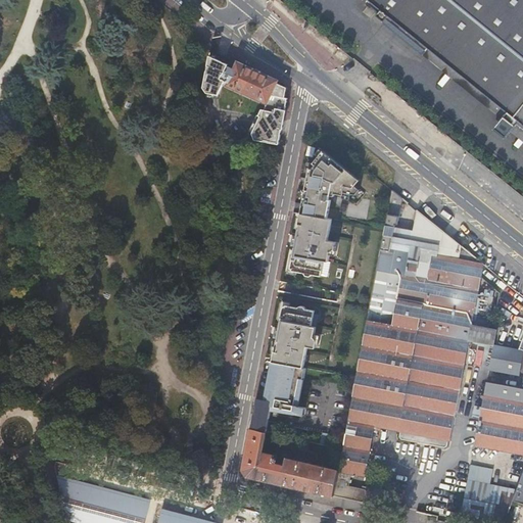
[(522,0),(368,0),(368,1),(522,129),(522,0)]
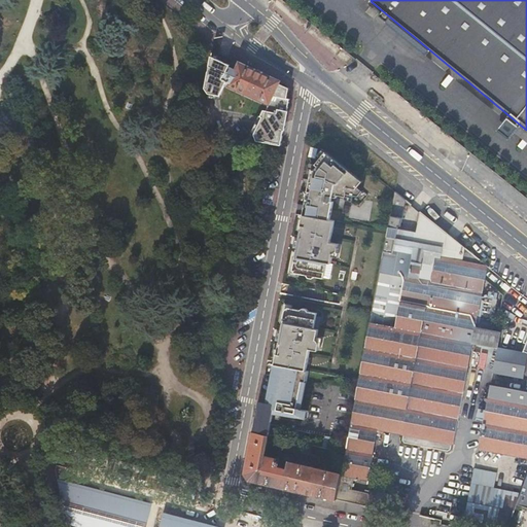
[(229,66),(210,58),(204,90),(208,95),(219,97),(225,83),(230,84),(227,88),(269,106),(267,111),(262,111),(260,117),(261,118),(253,136),(256,141),(280,146),(283,132),(284,132),(288,112),(287,111),(289,100),(286,99),(288,90),(279,84),(279,81),(238,63),(235,71),(229,68),(229,66)]
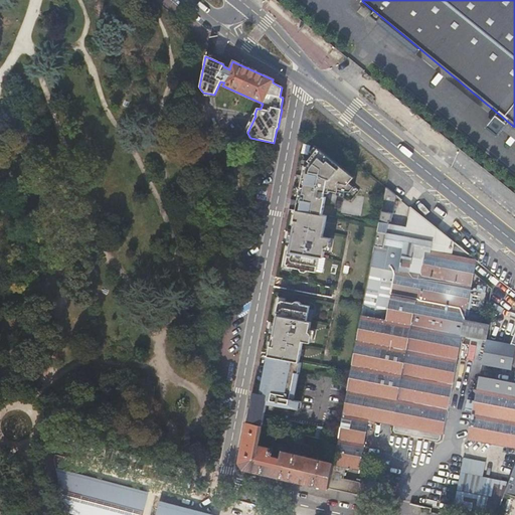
[(287,254),(286,264),(287,267),(299,269),(301,271),(304,272),(307,270),(315,272),(318,256),(322,258),(324,247),(325,247),(328,245),(330,238),(322,236),(326,215),(321,214),(325,196),(323,196),(324,192),(328,192),(329,190),(337,191),(337,189),(349,191),(353,186),(349,182),(353,177),(319,149),(315,154),(314,153),(308,160),(310,162),(307,165),(304,165),(300,187),(303,187),(302,192),(299,192),(294,220),(297,220),(296,225),(293,224),(291,235),(294,235),(294,240),(290,240),(288,250),(291,251),(291,255),(287,254)]
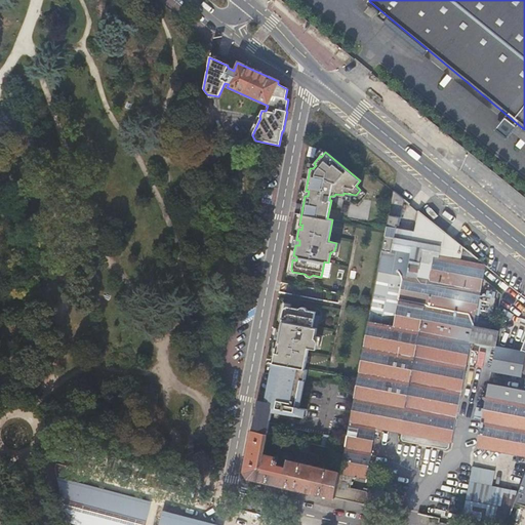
[(400,216),(403,199),(393,191),(389,214),(400,216)]
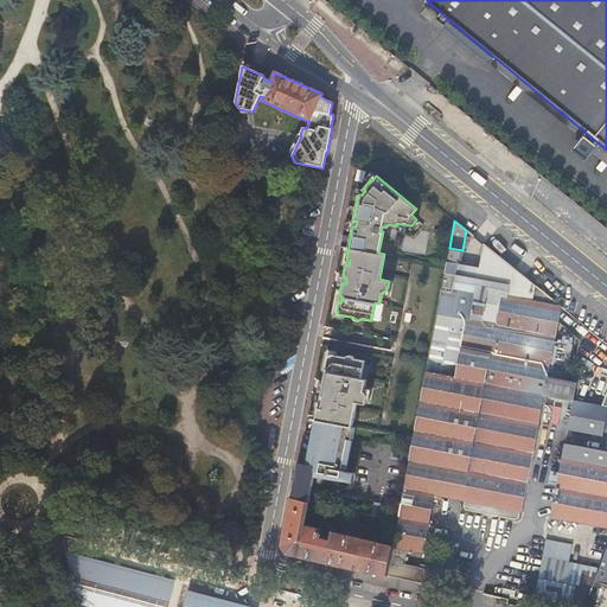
[(554,339),(560,306),(484,243),(479,267),(458,262),(458,260),(460,261),(462,250),(449,248),(397,521),(396,529),(393,545),(394,547),(389,574),(427,582),(426,585),(443,588),(445,585),(451,586),(453,575),(447,573),(447,570),(427,564),(426,569),(403,564),(406,554),(419,556),(420,551),(422,553),(434,494),(464,500),(464,505),(467,509),(513,518),(518,516),(518,510),(521,511),(544,393),(572,397),(575,379),(566,378),(568,368),(549,363),(550,355),(557,356),(561,342),(554,339)]
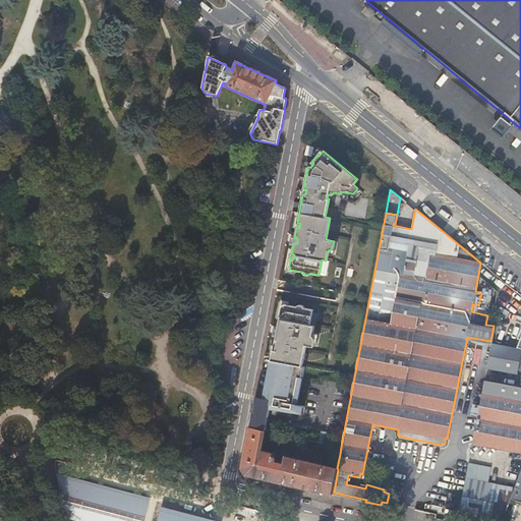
[(255,396),(250,425),(266,429),(270,408),(270,406),(280,408),(281,405),(295,408),(296,404),(296,403),(301,377),(303,365),(301,365),(305,344),(313,346),(314,339),(312,335),(311,335),(313,325),(309,324),(311,312),(312,309),(303,307),(301,304),(298,304),(296,305),(284,303),(281,305),(279,314),(283,314),(282,320),(279,319),(277,329),(280,330),(279,335),(276,334),(274,345),(277,345),(276,350),(273,349),(271,360),(270,359),(264,397),(255,396)]
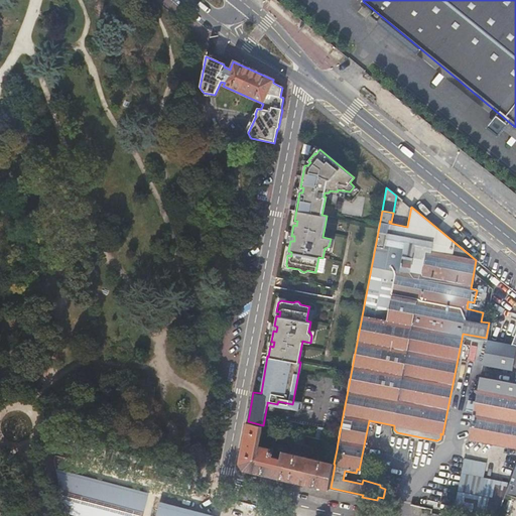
[(515,382),(479,375),(477,389),(474,401),(467,400),(465,411),(472,412),(467,438),(515,447),(515,323),(511,336),(514,337),(511,346),(490,340),(489,343),(486,342),(482,364),(512,370),(515,347),(515,382)]
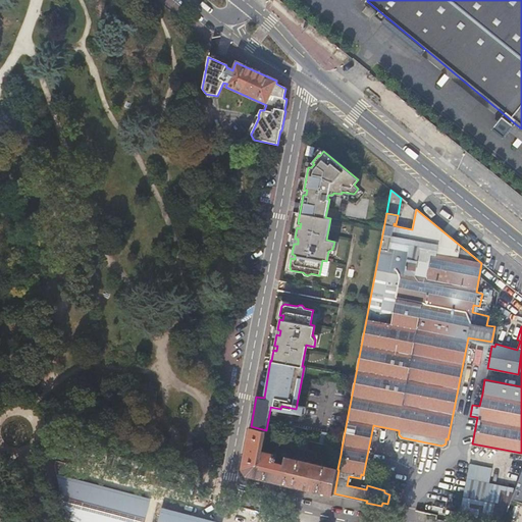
[(270,407),(270,409),(303,414),(305,406),(297,405),(296,409),(281,406),(280,409),(270,407)]
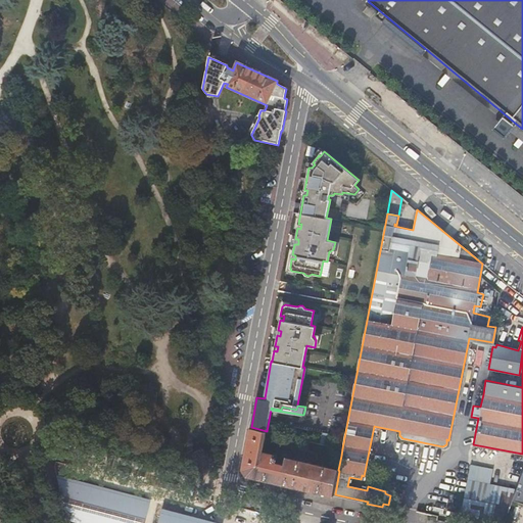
[(267,431),(251,427),(243,470),(247,475),(333,495),(338,470),(287,458),(285,464),(278,462),(279,456),(263,452),(267,431)]
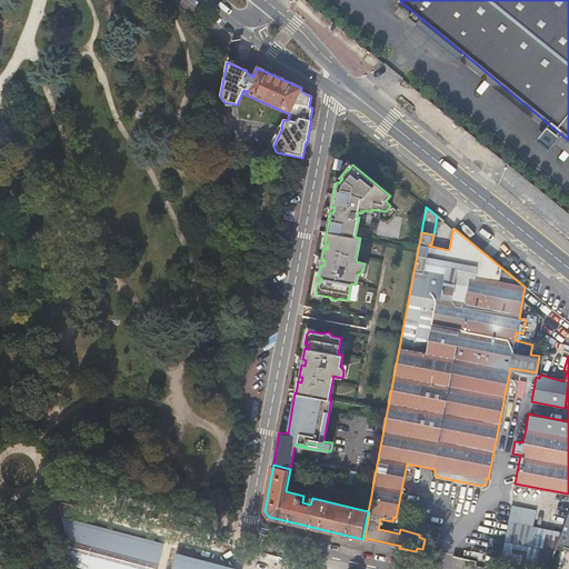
[(347,482),(359,486),(360,478),(368,480),(369,473),(349,469),(347,482)]
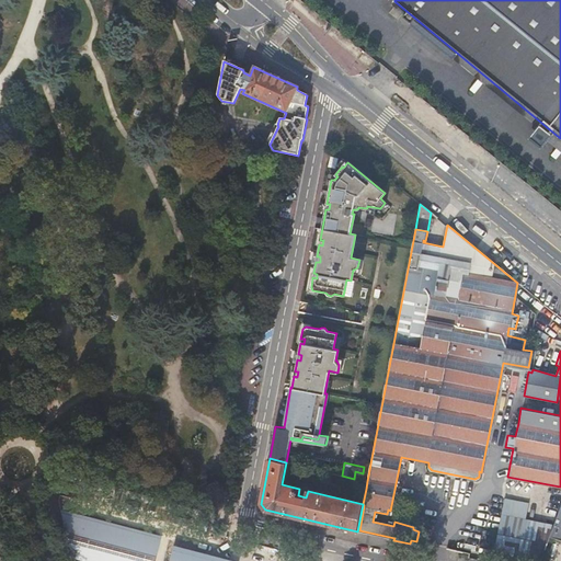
[(366,489),(367,481),(354,479),(353,485),(366,489)]
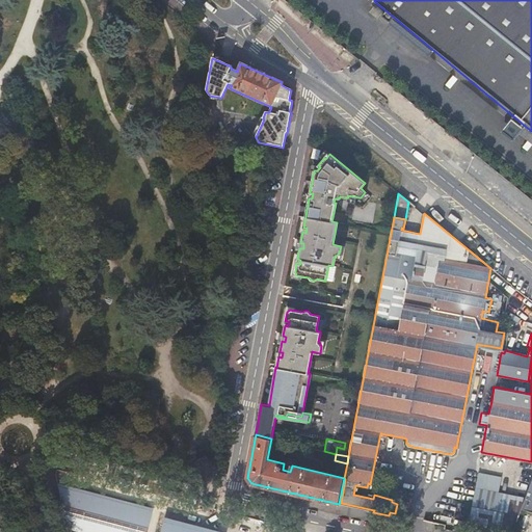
[(501,477),(478,472),(475,486),(468,524),(505,531),(512,531),(522,508),(525,498),(498,491),(501,477)]
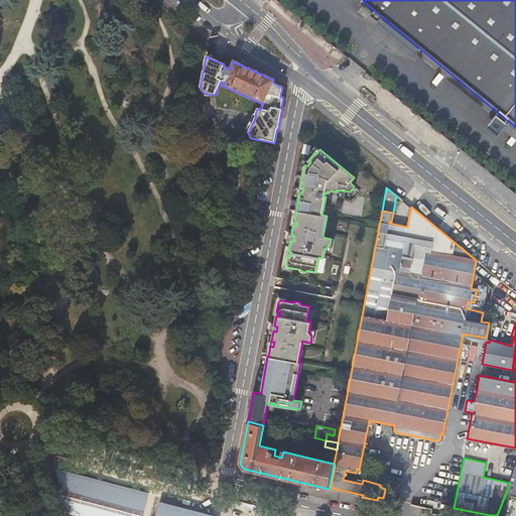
[(515,515),(515,465),(509,483),(506,493),(515,497),(515,515)]
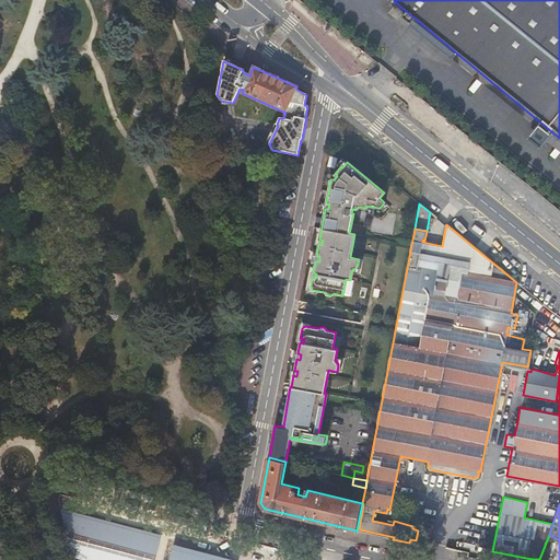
[(61,510),(74,559),(154,559),(161,536),(61,510)]
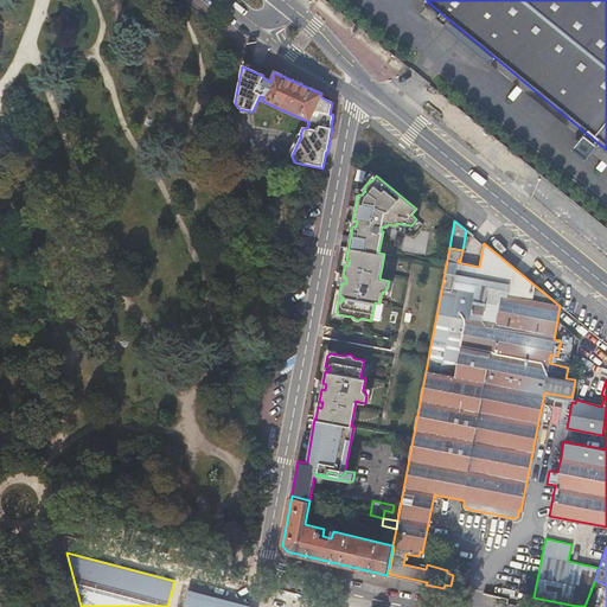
[(249,606),(187,592),(183,606),(249,606)]
